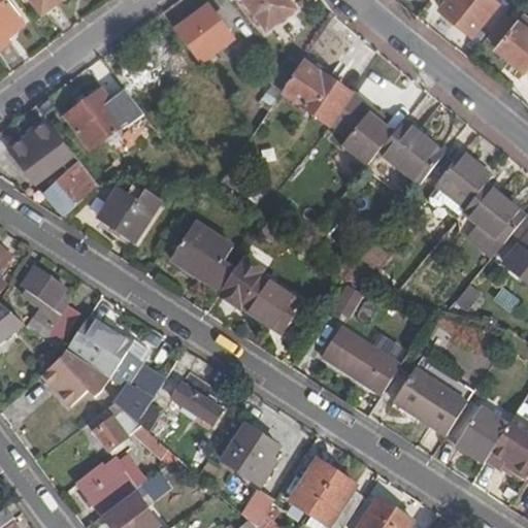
[(0,0),(0,30),(1,30),(0,27),(0,22),(14,10),(6,0),(0,0)]
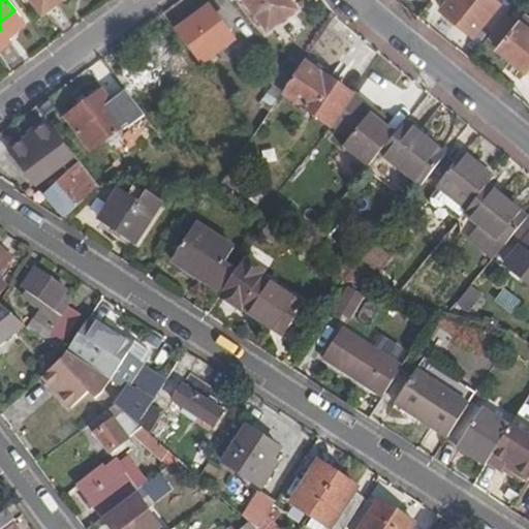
[(31,0),(41,12),(57,0),(31,0)]
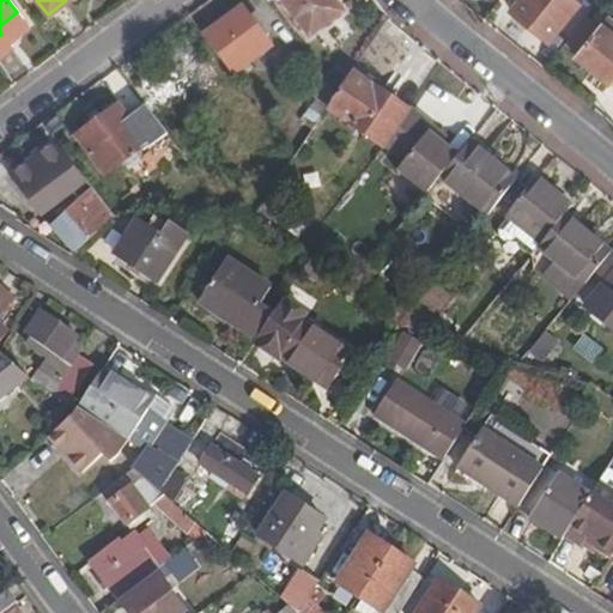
[(278,0),(307,38),(340,13),(329,0),(278,0)]
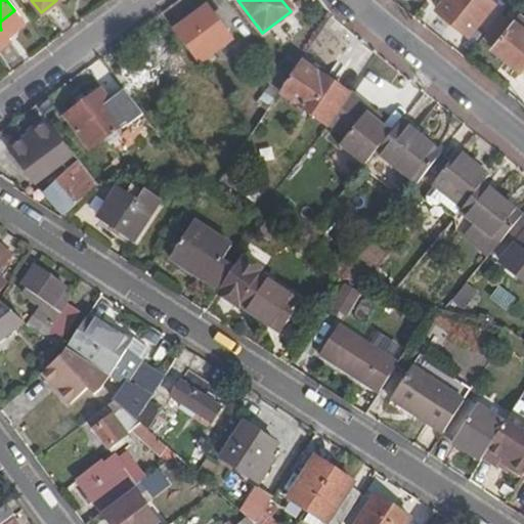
[(446,0),(440,7),(470,32),(495,0),(446,0)]
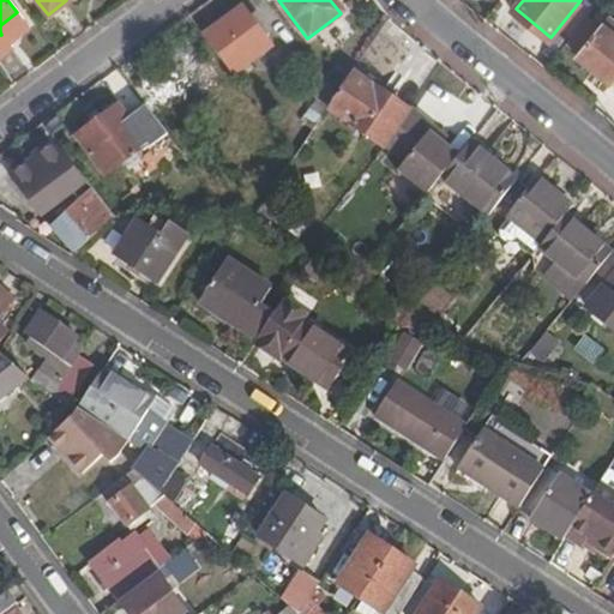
[(613,25),(612,23),(595,8),(571,38),(583,48),(582,52),(613,78),(613,25)]
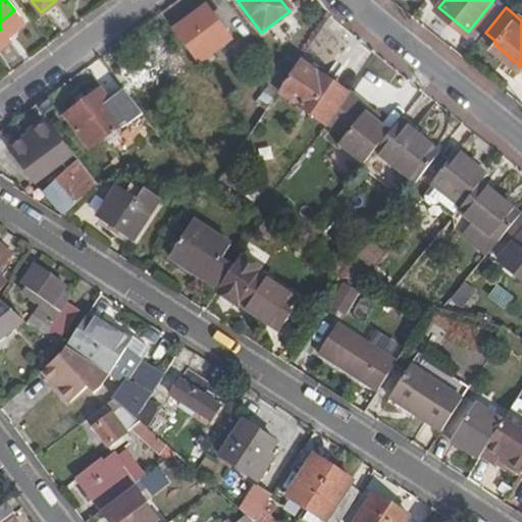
[(205,8),(172,32),(197,64),(228,41),(205,8)]
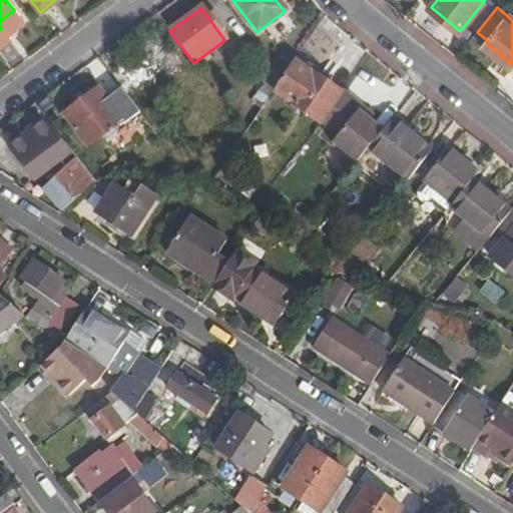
[(0,21),(0,26),(1,29),(18,16),(14,10),(0,21)]
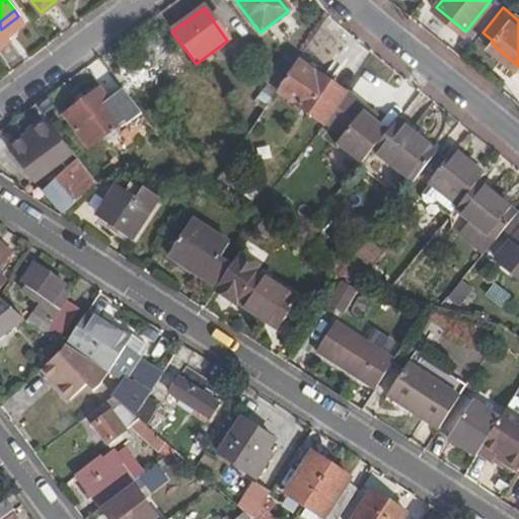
[(188,75),(166,46),(136,68),(145,80),(156,71),(169,89),(188,75)]
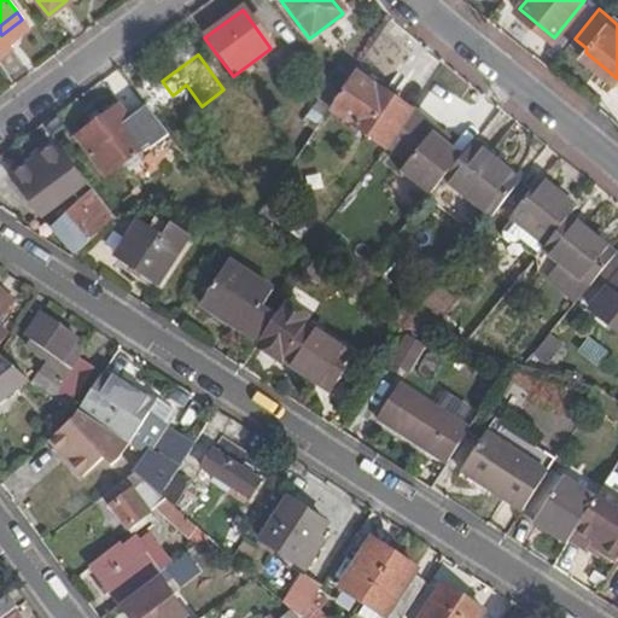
[(357,71),(333,105),(391,145),(415,114),(357,71)]
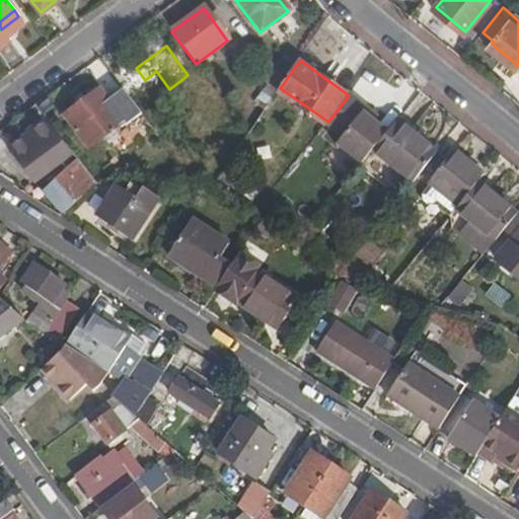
[(258,118),(284,81),(270,63),(232,114),(247,134),(258,118)]
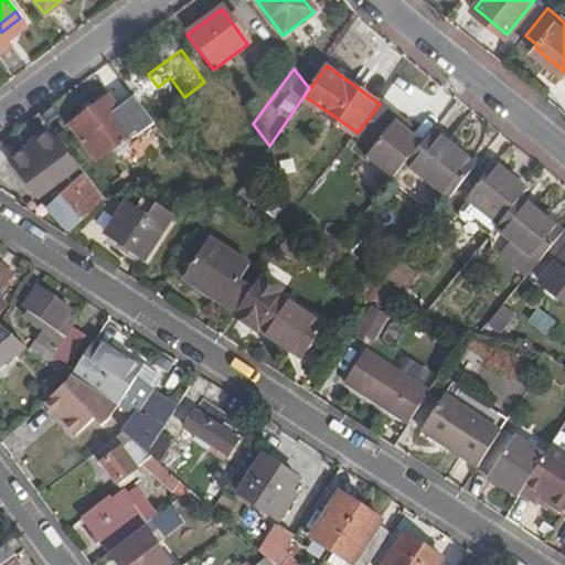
[(138,137),(153,126),(134,98),(118,110),(108,98),(68,127),(95,163),(113,151),(117,157),(128,149),(124,144),(136,134),(138,137)]
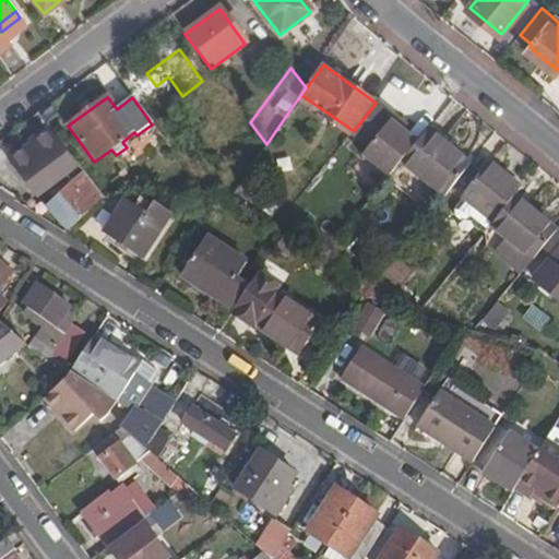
[(367,146),(360,154),(390,177),(404,158),(420,139),(405,126),(392,115),(396,110),(380,97),(376,103),(354,131),(353,133),(367,146)]
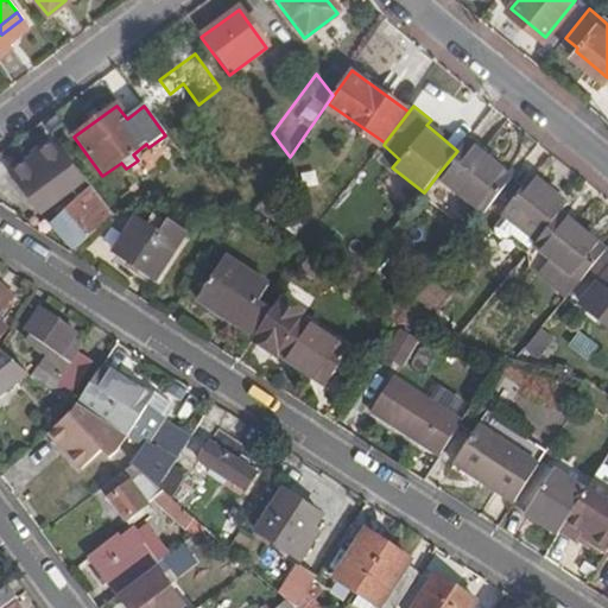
[(431,120),(426,125),(441,137),(445,131),(431,120)]
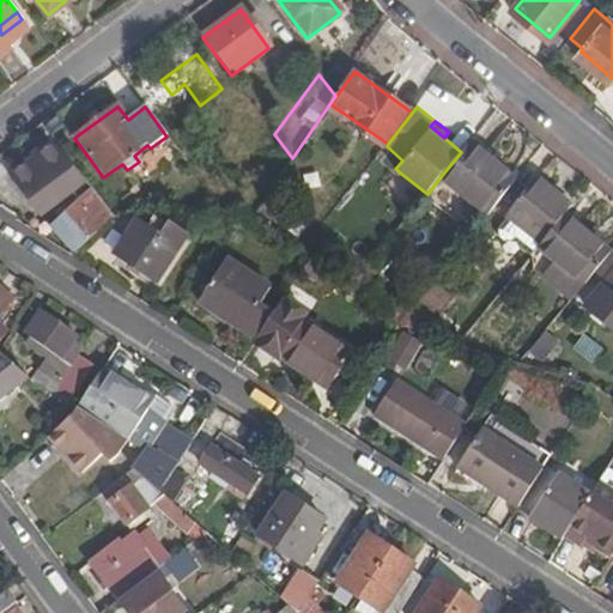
[(461,152),(443,174),(490,212),(519,177),(472,139),(461,152)]
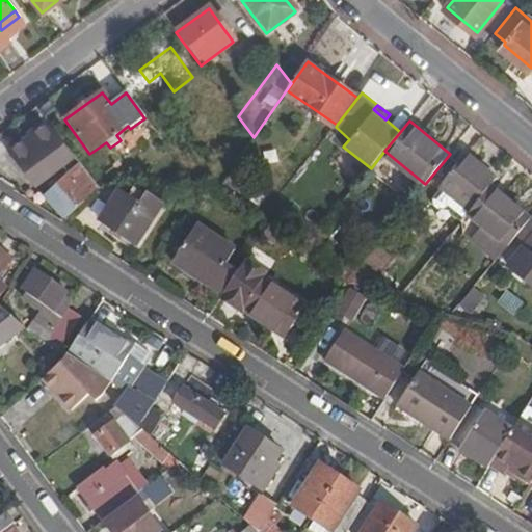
[(73,158),(48,126),(36,134),(61,166),(73,158)]
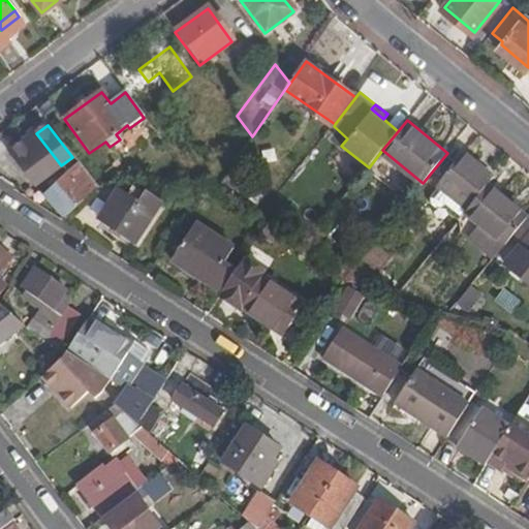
[(61,165),(36,133),(10,153),(27,175),(40,181),(61,165)]
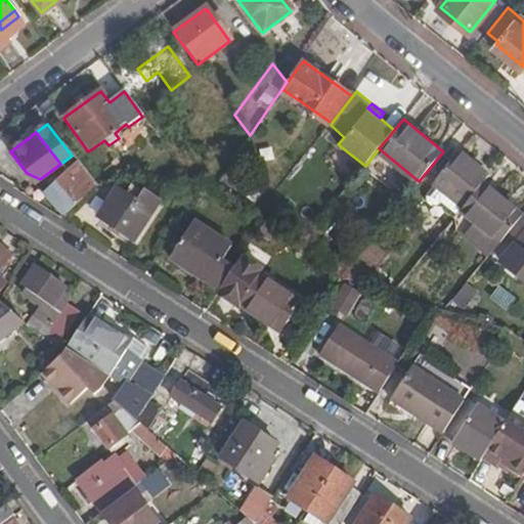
[(245,147),(221,182),(232,190),(256,156),(245,147)]
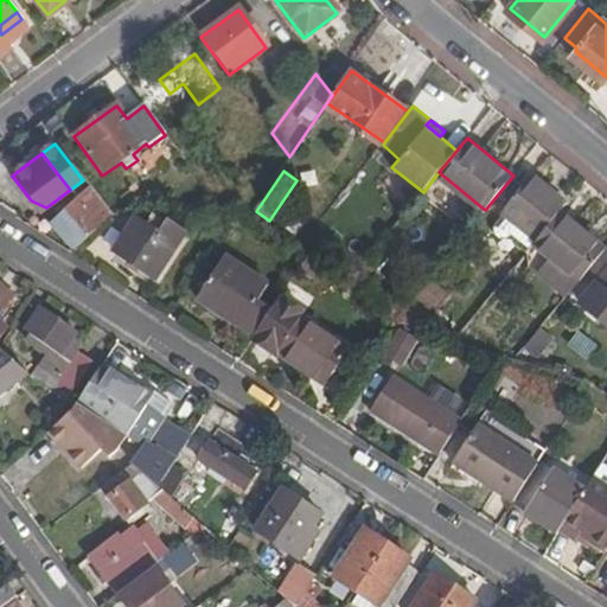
[(534,171),(504,209),(538,238),(562,210),(569,200),(534,171)]
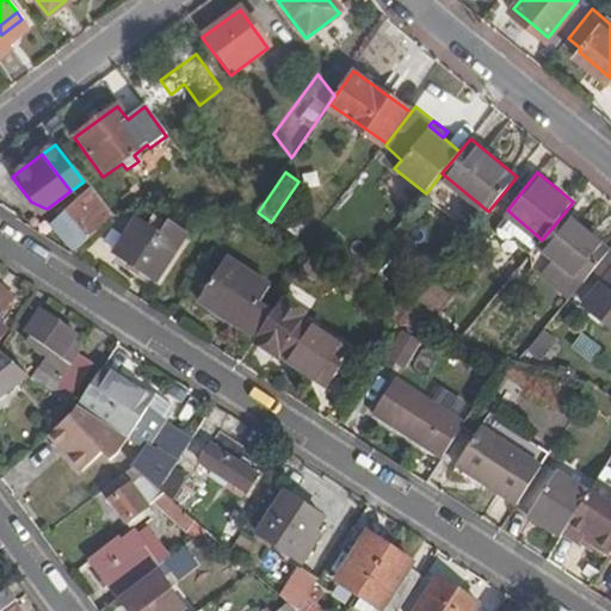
[(73,253),(112,217),(90,190),(50,226),(73,253)]
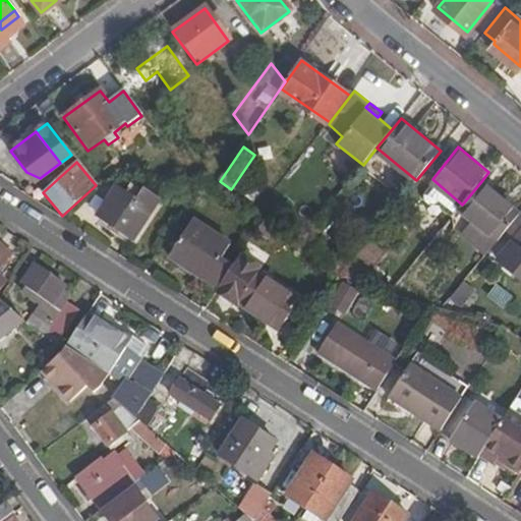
[(462,205),(460,208),(502,241),(508,233),(520,217),(520,212),(482,180),(462,205)]
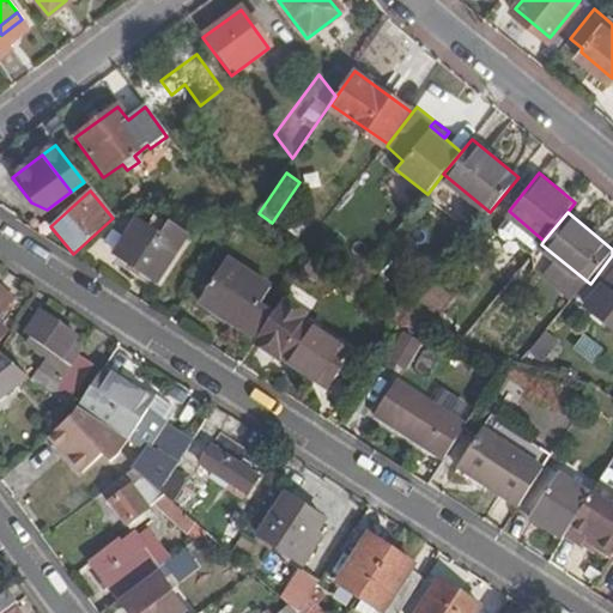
[(186,238),(167,225),(158,237),(134,222),(113,254),(156,283),(186,238)]
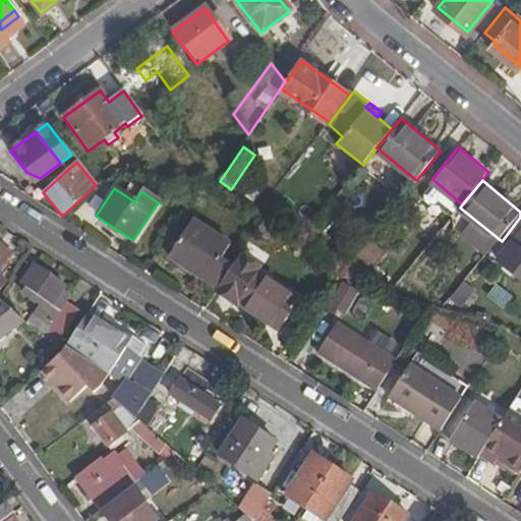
[(520,217),(508,233),(518,241),(520,236),(520,217)]
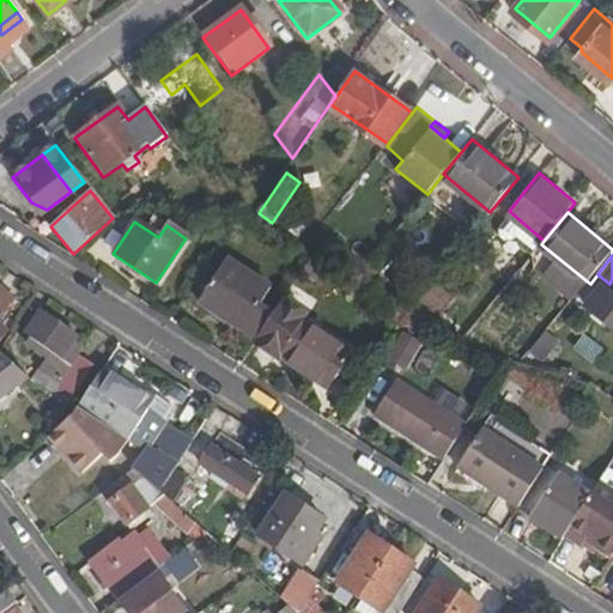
[(256,340),(273,314),(259,304),(269,289),(226,260),(199,302),(256,340)]
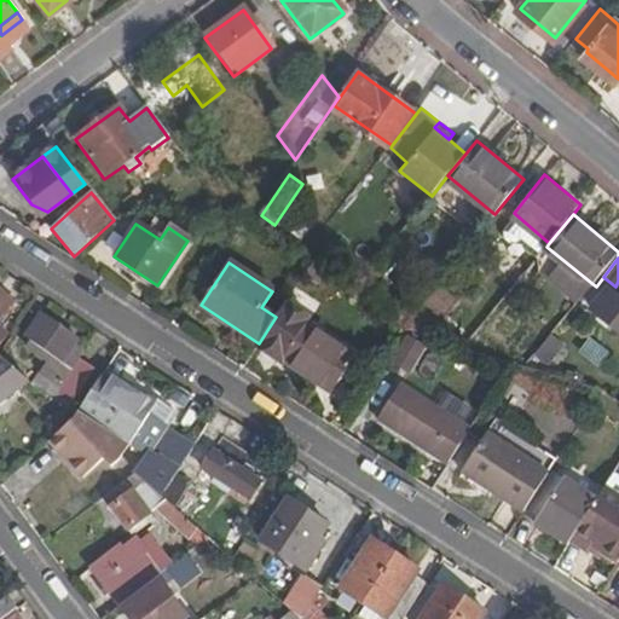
[(594,312),(618,333),(618,281),(615,287),(594,312)]
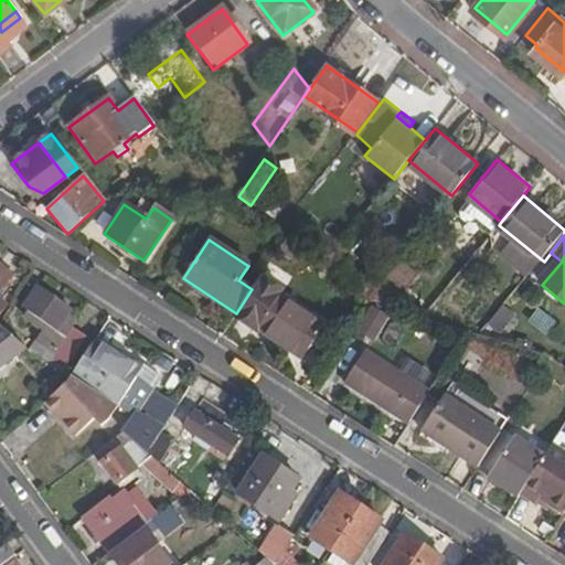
[(0,264),(0,313),(7,308),(0,300),(0,295),(16,279),(0,264)]
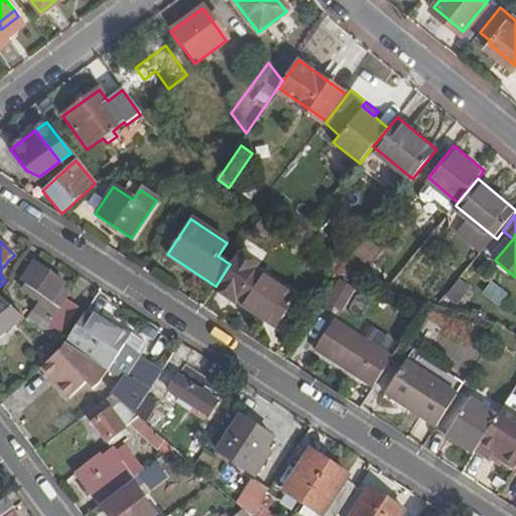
[(382,254),(364,241),(341,271),(362,279),(382,254)]
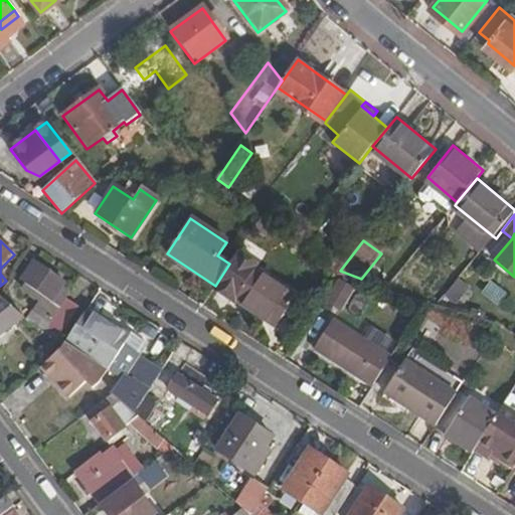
[(256,265),(237,251),(229,264),(215,286),(213,289),(232,302),(234,298),(278,326),(296,298),(252,271),(256,265)]
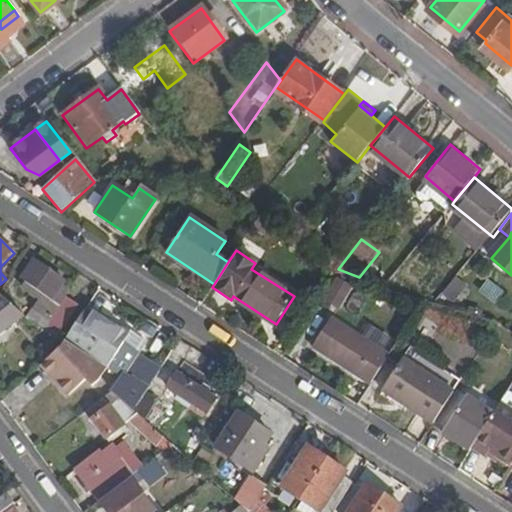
[(39,301),(32,310),(49,322),(66,297),(69,292),(60,286),(63,282),(33,261),(20,280),(25,283),(21,288),(39,301)]
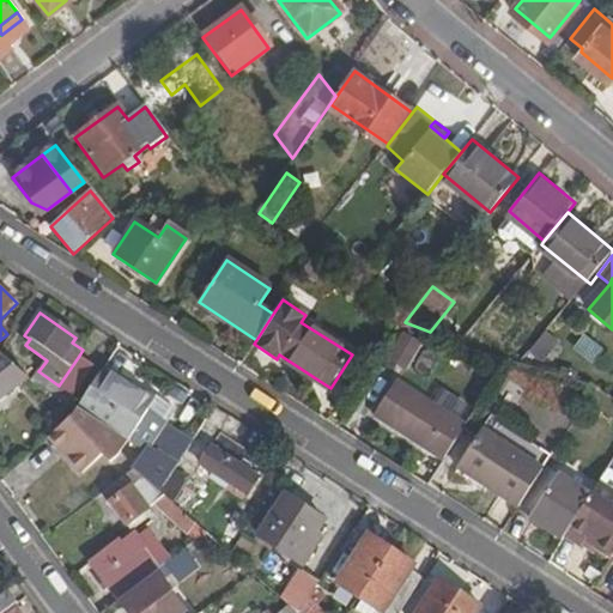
[(580,335),(570,351),(592,365),(602,350),(580,335)]
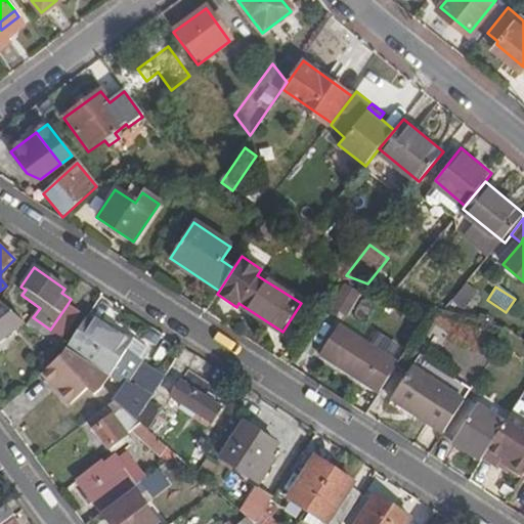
[(351,317),(354,292),(339,290),(336,315),(351,317)]
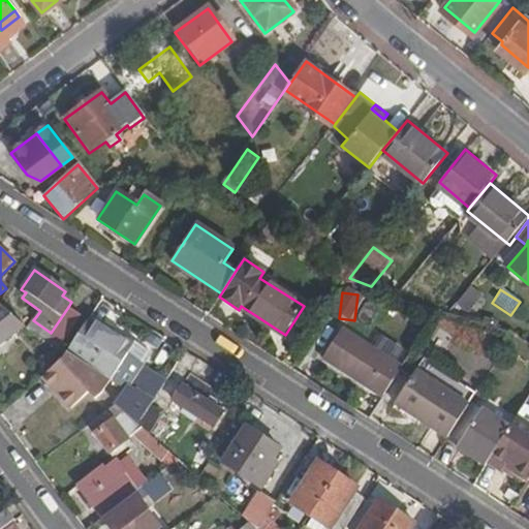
[(0,344),(25,327),(0,304),(0,344)]
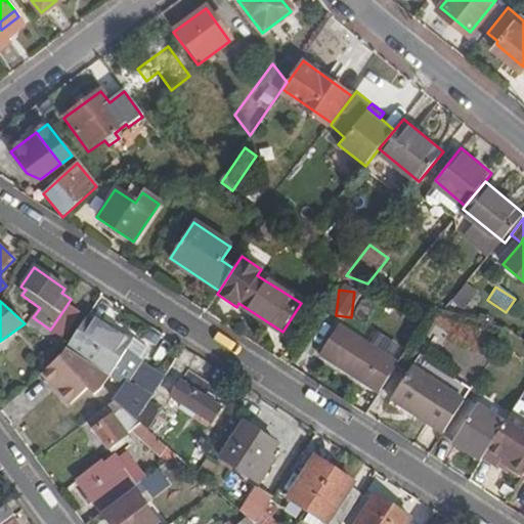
[(68,304),(50,330),(57,335),(75,309),(68,304)]
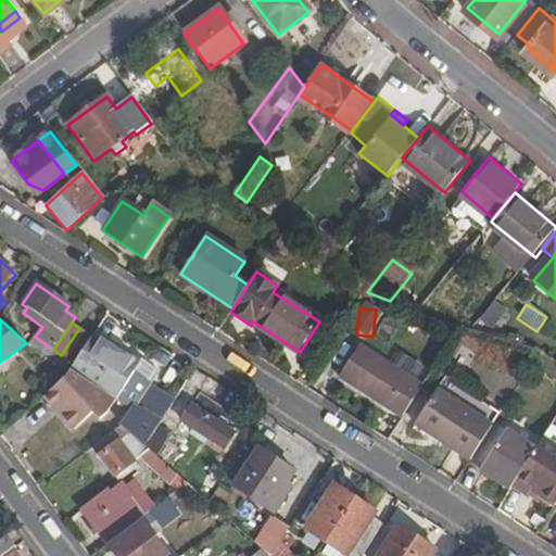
[(140,362),(95,333),(71,370),(115,399),(140,362)]
